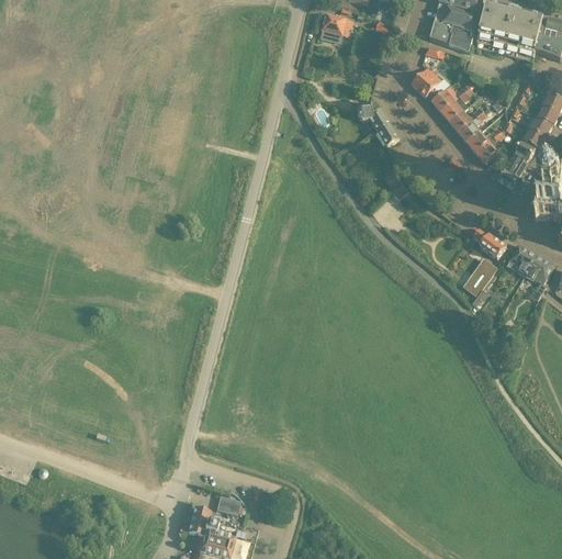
[(378,0),(377,8),(389,10),(391,0),(378,0)]
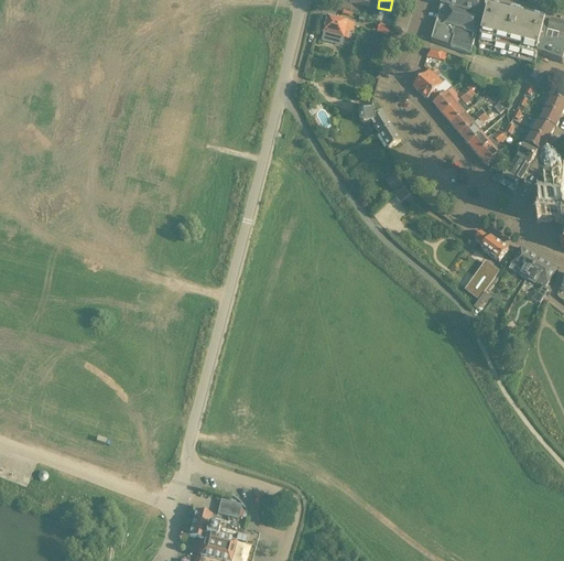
[(442,0),(432,39),(472,50),(485,0),(442,0)]
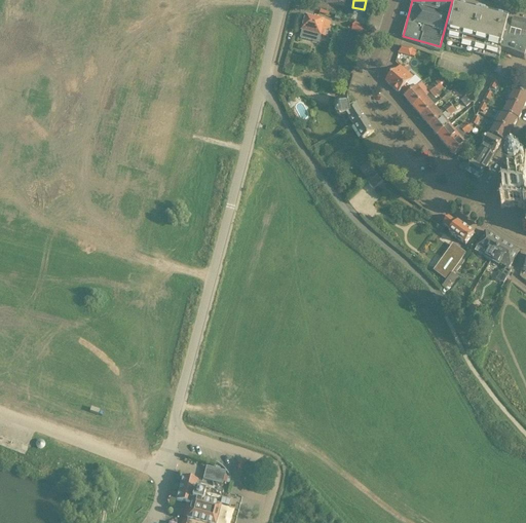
[(499,58),(500,50),(505,29),(508,19),(509,17),(455,4),(445,44),(499,58)]
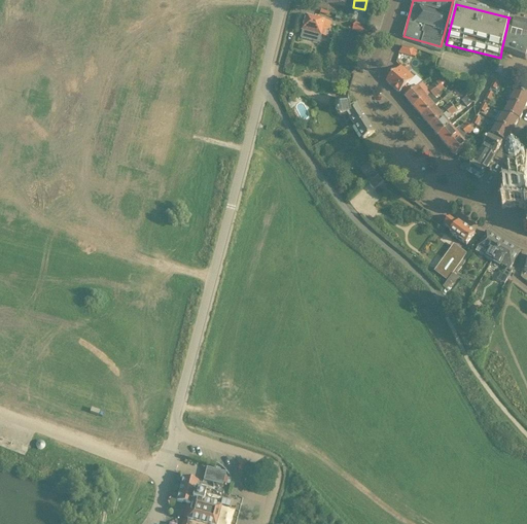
[(319,41),(321,33),(327,35),(331,20),(325,19),(325,18),(307,12),(303,28),(301,36),(319,41)]
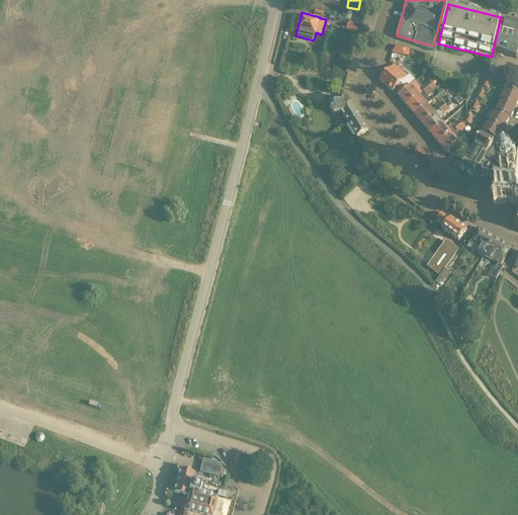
[(493,49),(494,49),(502,51),(517,57),(517,55),(517,21),(506,18),(505,20),(501,19),(498,28),(493,49)]
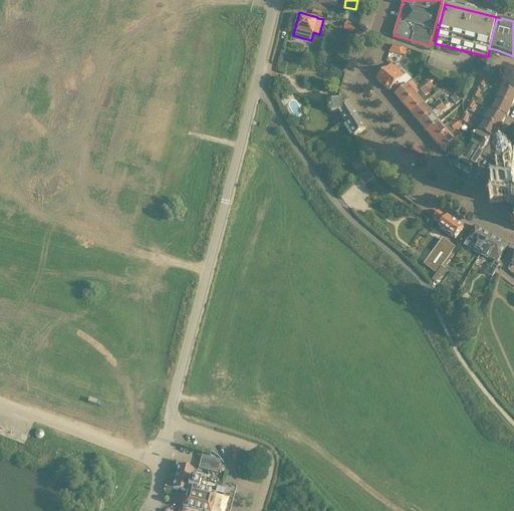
[(357,23),(346,19),(343,28),(354,32),(357,23)]
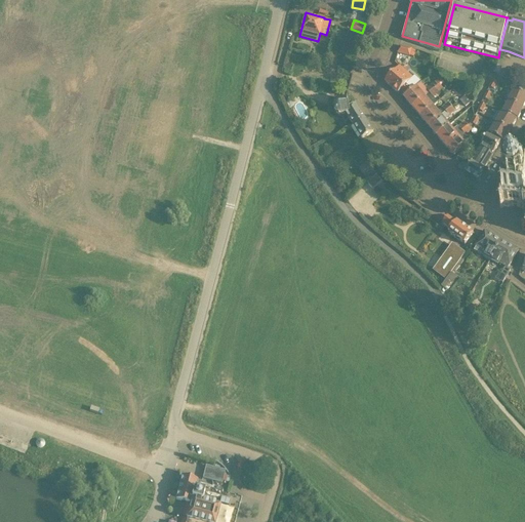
[(412,46),(400,43),(398,50),(410,53),(412,46)]
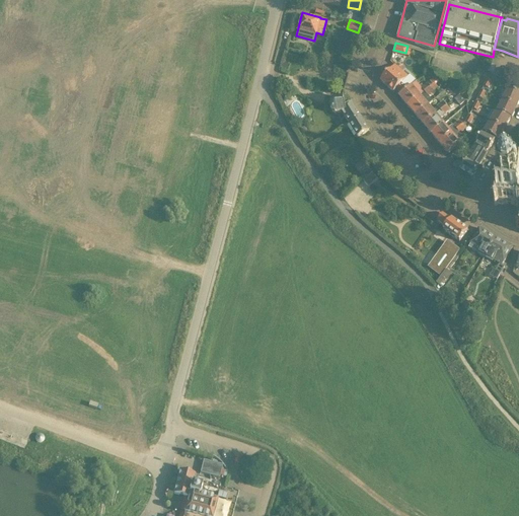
[(339,44),(336,52),(347,56),(350,48),(339,44)]
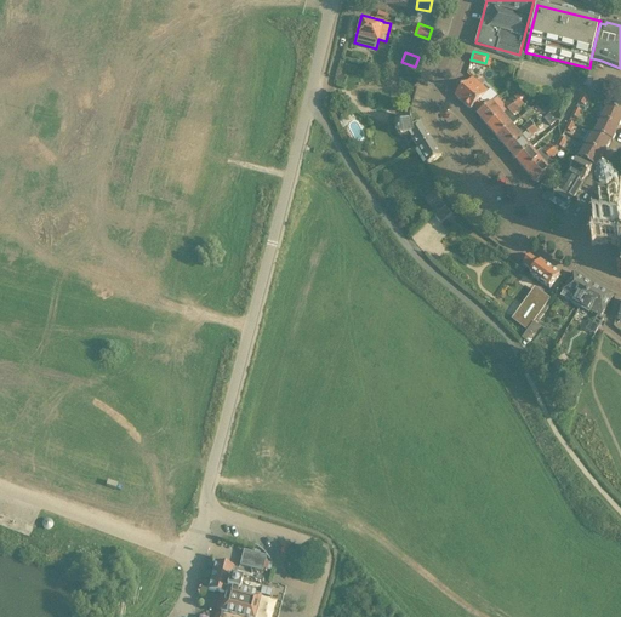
[(480,109),(486,104),(480,97),(488,89),(472,74),(455,93),(471,107),(474,104),(480,109)]
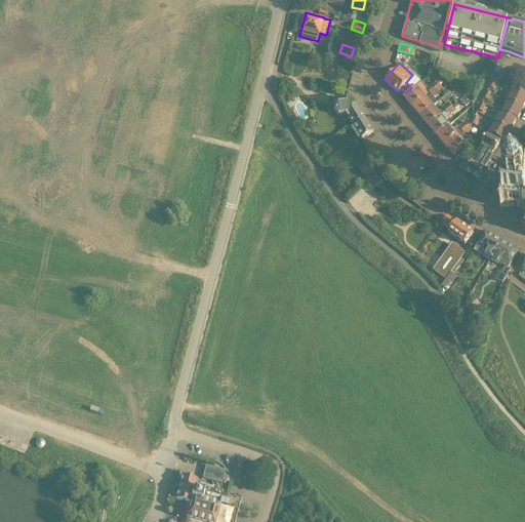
[(406,92),(404,94),(412,105),(420,97),(436,85),(438,83),(442,79),(439,76),(436,78),(436,79),(433,82),(433,81),(429,84),(427,82),(425,84),(420,80),(416,84),(411,88),(406,92)]
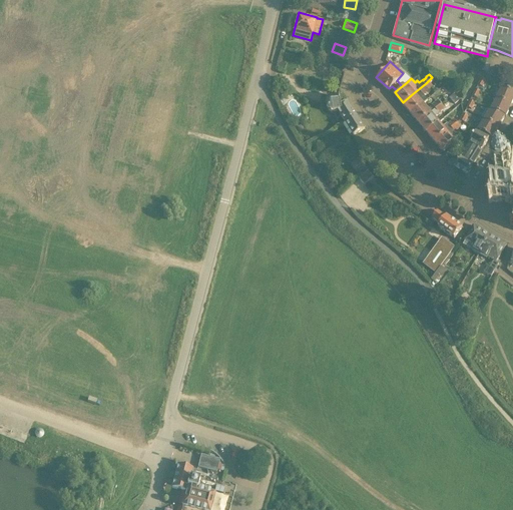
[(433,84),(431,82),(434,79),(432,77),(428,81),(426,83),(411,95),(403,102),(411,112),(423,101),(428,97),(423,91),(429,87),(433,84)]
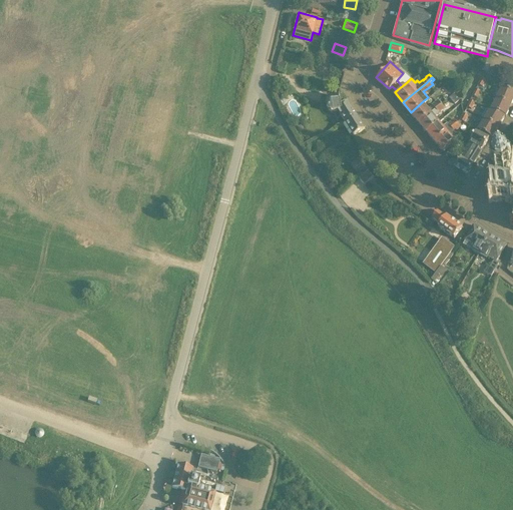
[(497,96),(511,102),(512,97),(512,89),(502,85),(497,96)]
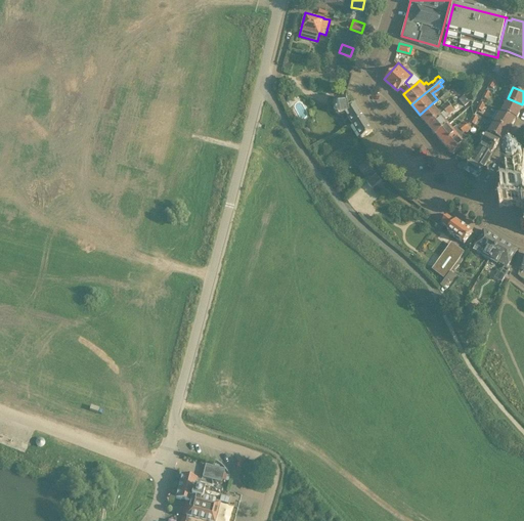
[(346,112),(352,124),(364,117),(355,101),(354,102),(352,99),(348,102),(347,97),(342,99),(339,100),(336,101),(334,102),(334,104),(334,106),(334,109),(335,111),(337,112),(339,113),(341,113),(344,113),(346,112)]
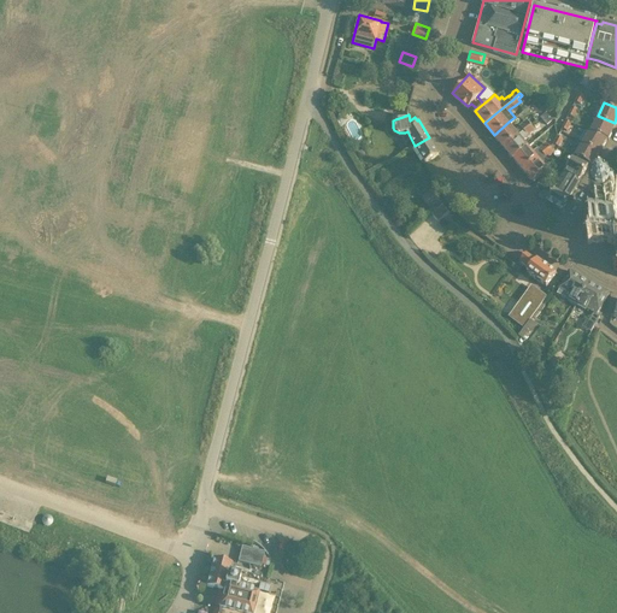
[(598,116),(592,129),(606,136),(609,137),(615,123),(598,116)]
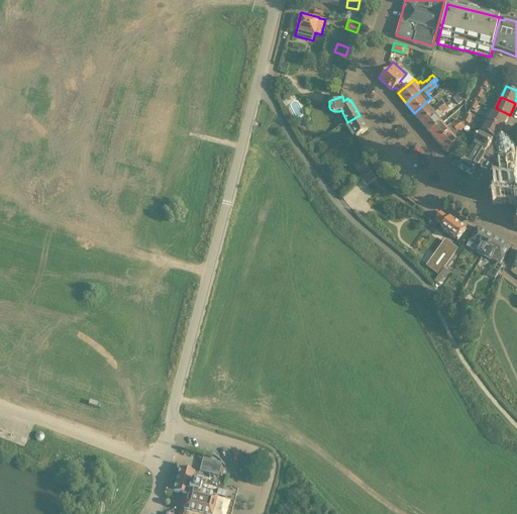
[(414,113),(422,122),(439,108),(445,103),(442,99),(431,108),(426,102),(414,113)]
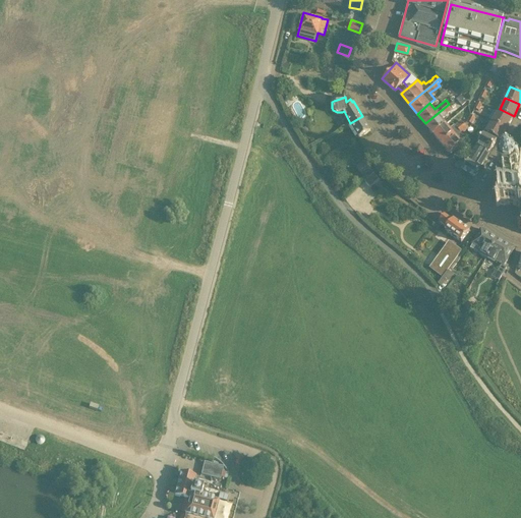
[(452,108),(449,104),(443,109),(425,123),(433,132),(446,122),(442,116),(446,113),(452,108)]
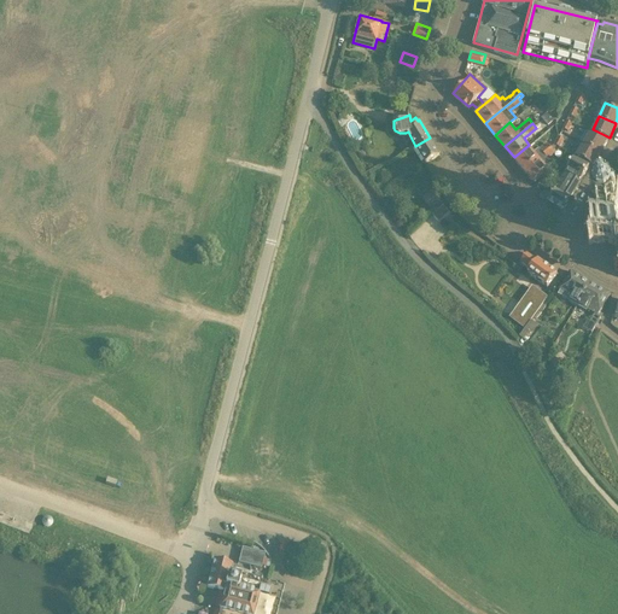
[(600,150),(607,136),(593,129),(592,129),(584,141),(600,150)]
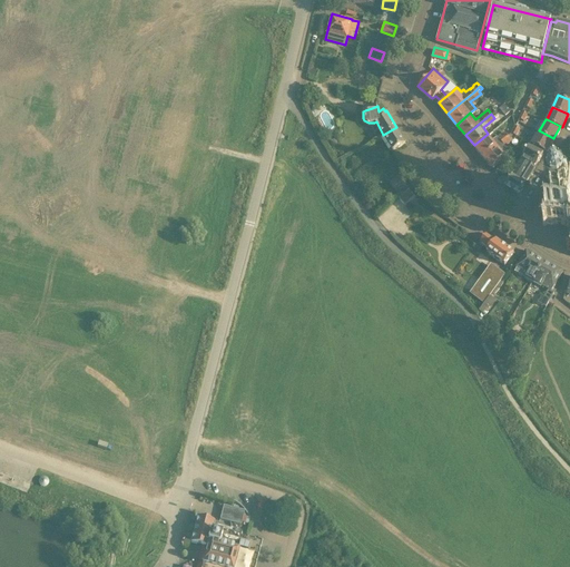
[(493,139),(488,134),(474,145),(483,156),(508,135),(511,132),(513,127),(511,125),(504,129),(493,139)]
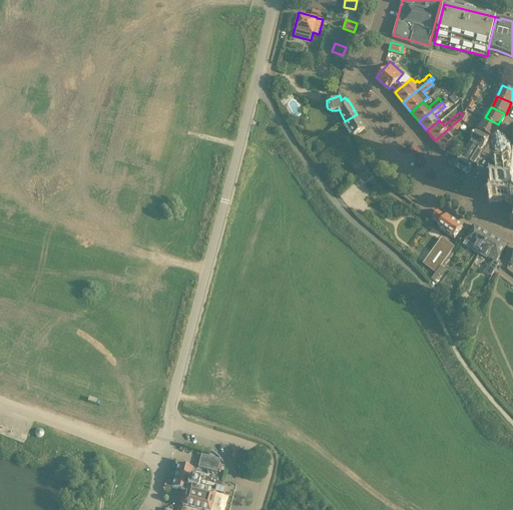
[(365,127),(357,114),(345,121),(354,134),(365,127)]
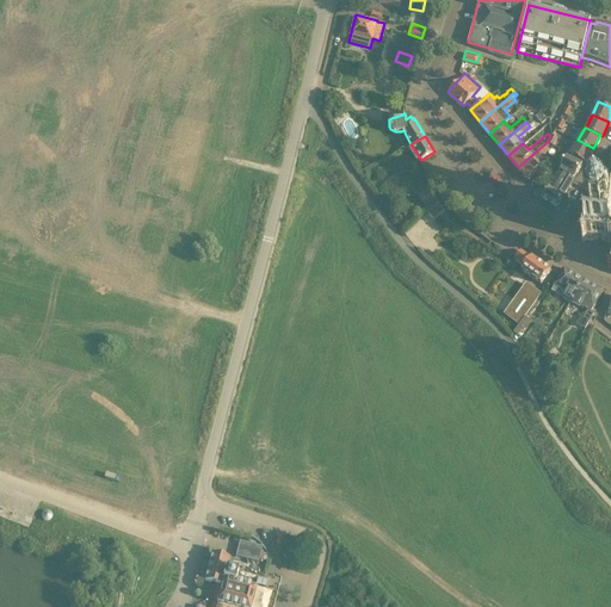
[(586,162),(593,148),(578,140),(569,153),(586,162)]
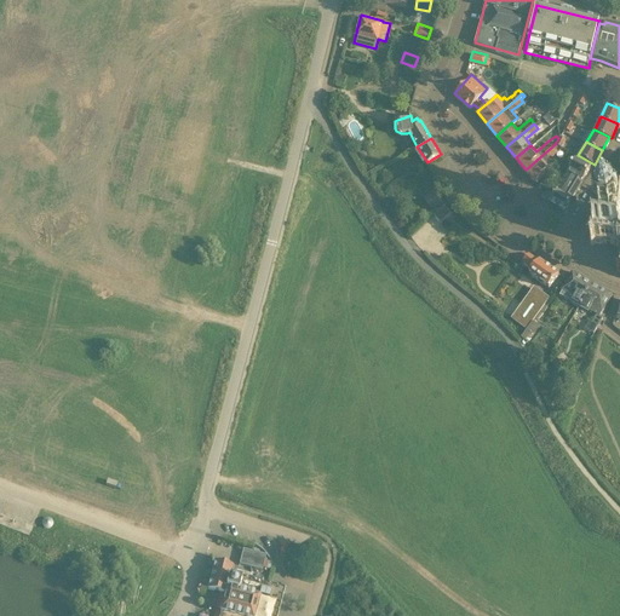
[(555,148),(560,144),(556,143),(552,147),(526,170),(535,180),(551,168),(545,162),(551,157),(550,156),(557,150),(555,148)]
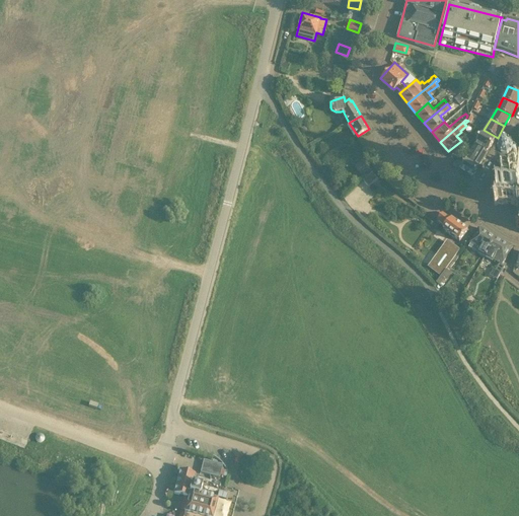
[(495,137),(482,130),(460,167),(473,174),(479,165),(474,162),(487,140),(492,142),(495,137)]
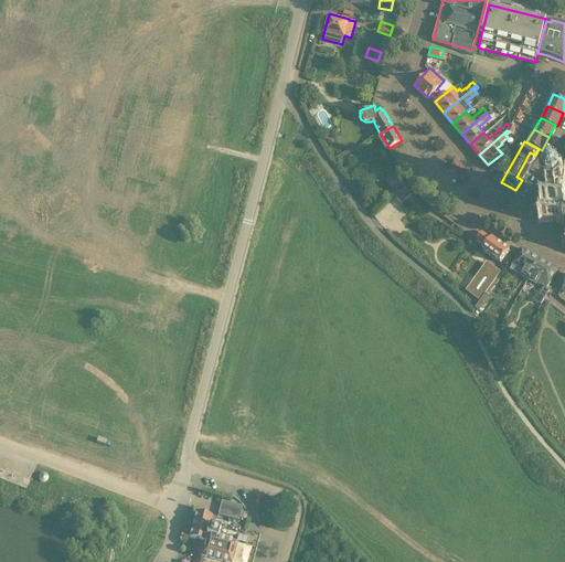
[(404,181),(396,172),(386,180),(395,189),(404,181)]
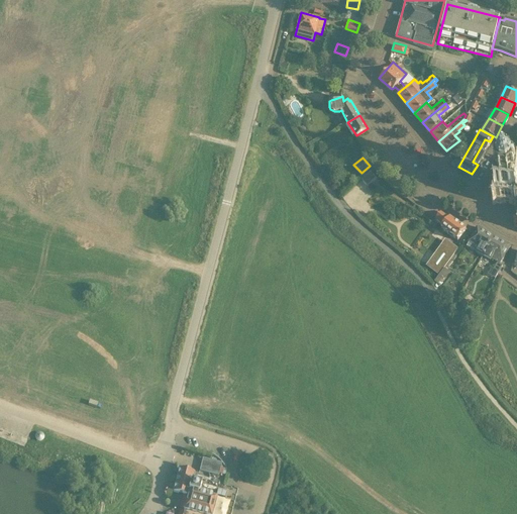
[(368,184),(377,176),(371,170),(362,178),(368,184)]
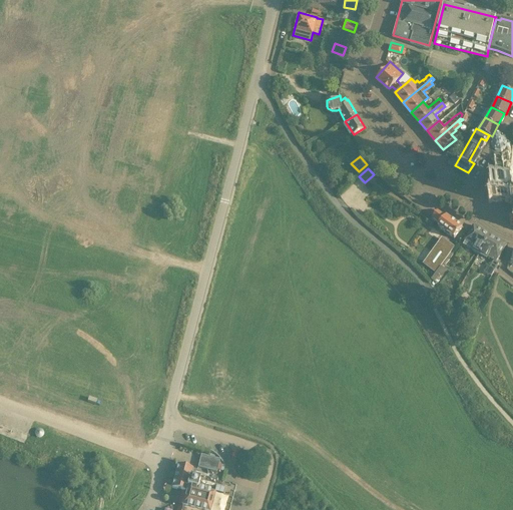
[(512,175),(496,173),(494,171),(491,173),(494,175),(491,196),(488,199),(490,201),(492,199),(510,201),(512,203),(512,202),(512,208),(511,208),(511,211),(512,210),(512,220),(510,220),(510,222),(512,221),(512,226),(512,175)]
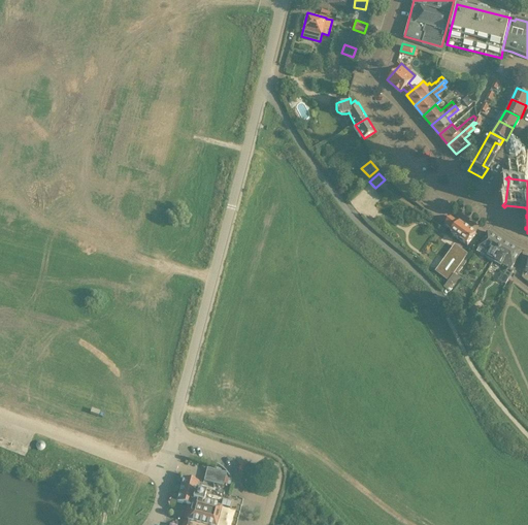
[(458,221),(450,215),(444,223),(453,229),(451,232),(467,243),(475,232),(464,223),(461,221),(459,220),(458,221)]
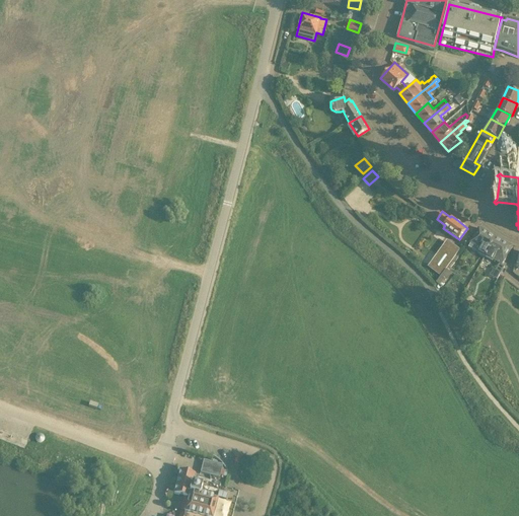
[(476,250),(485,255),(496,235),(479,226),(470,241),(479,246),(476,250)]
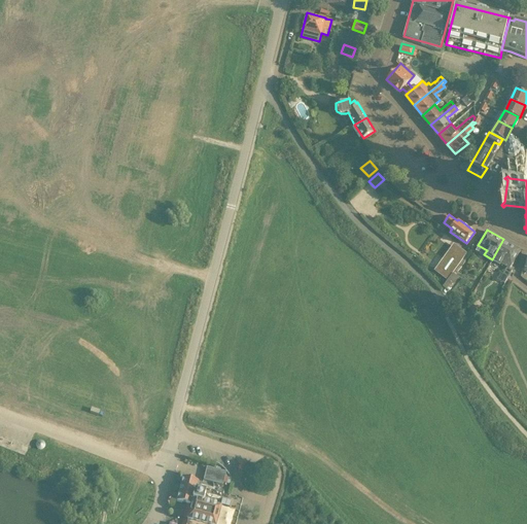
[(520,249),(503,239),(492,259),(500,264),(502,259),(505,260),(500,271),(508,275),(513,269),(510,267),(512,264),(512,265),(520,249)]
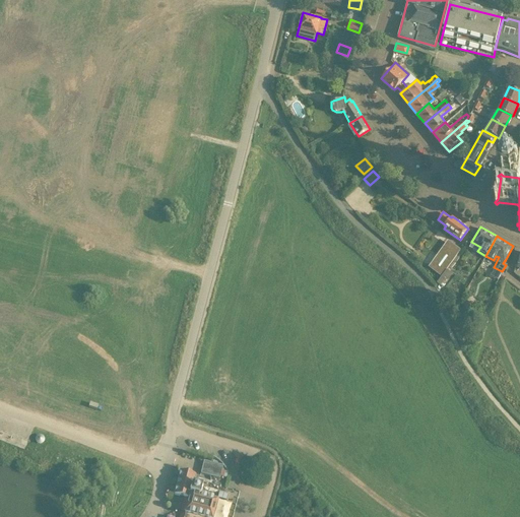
[(461,248),(448,239),(429,265),(442,274),(461,248)]
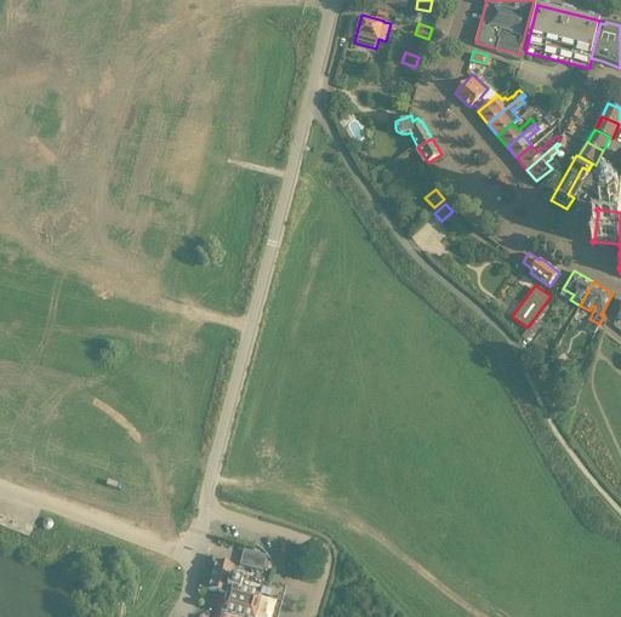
[(43,519),(41,521),(41,523),(41,525),(43,526),(44,527),(45,529),(47,529),(49,529),(50,527),(52,526),(52,525),(52,523),(52,521),(51,519),(50,518),(47,518),(46,518),(44,518),(43,519)]
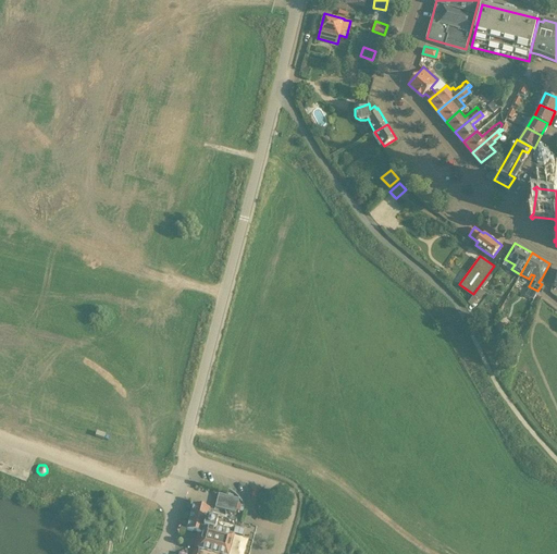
[(238,497),(218,492),(214,505),(235,511),(238,497)]
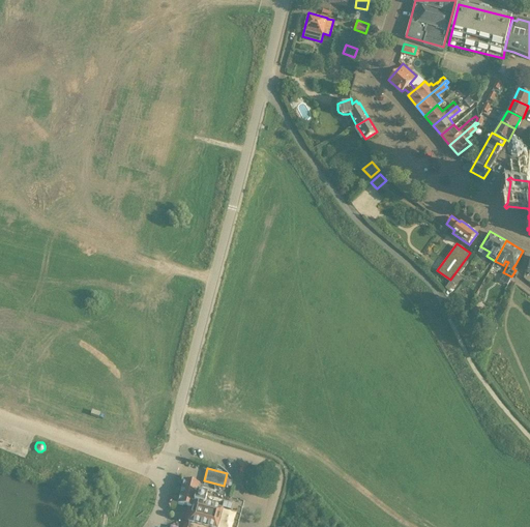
[(186,526),(235,526),(243,501),(197,489),(199,482),(183,478),(177,502),(192,506),(187,521),(188,521),(186,526)]
